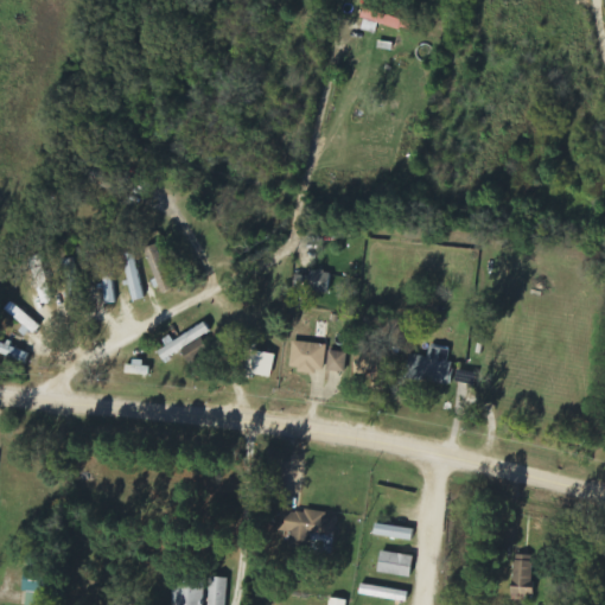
[(411,20),(361,6),(358,17),(408,31),(411,20)]
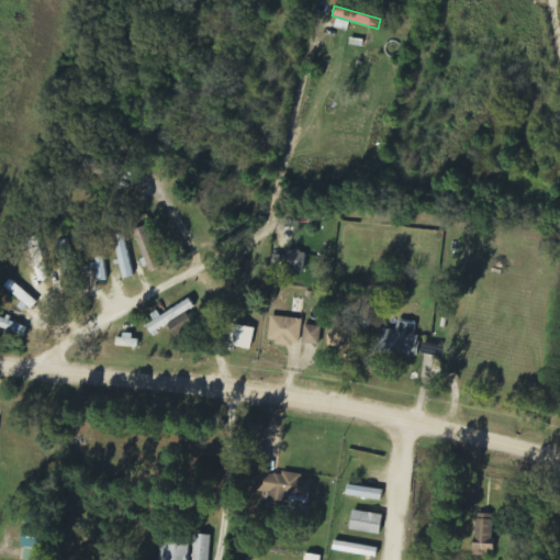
[(120,277),(131,276),(126,233),(115,234),(120,277)]
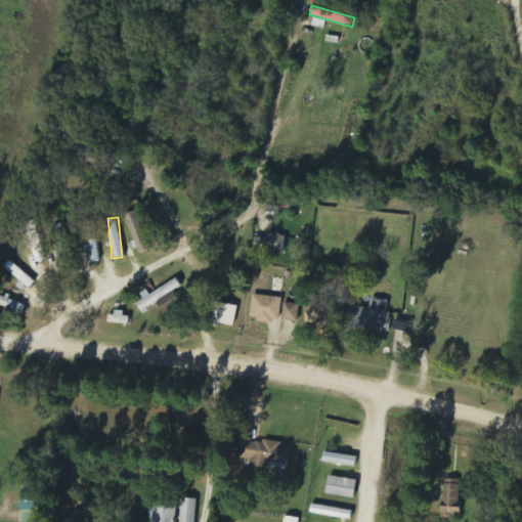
[(45,259),(33,219),(24,222),(35,261),(45,259)]
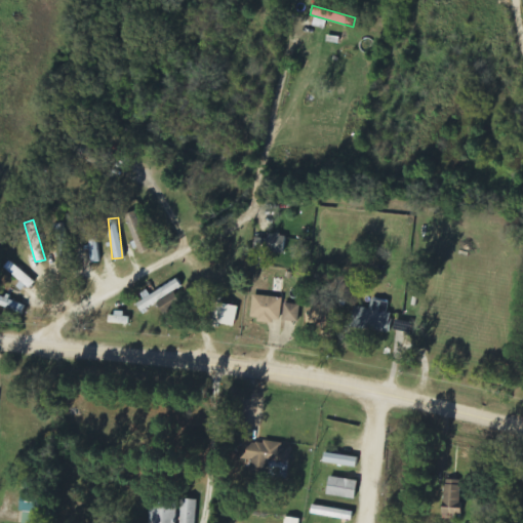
[(57,262),(70,259),(66,222),(53,224),(57,262)]
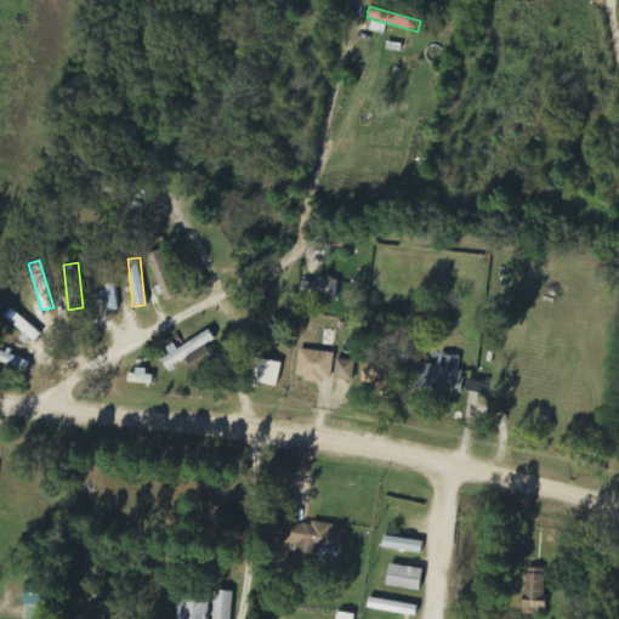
[(297,293),(333,299),(336,278),(316,274),(314,282),(300,279),(297,293)]
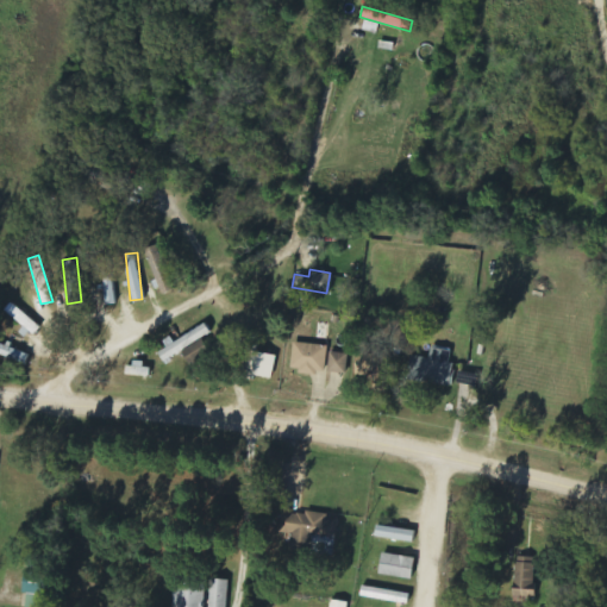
[(102,304),(114,302),(112,275),(100,276),(102,304)]
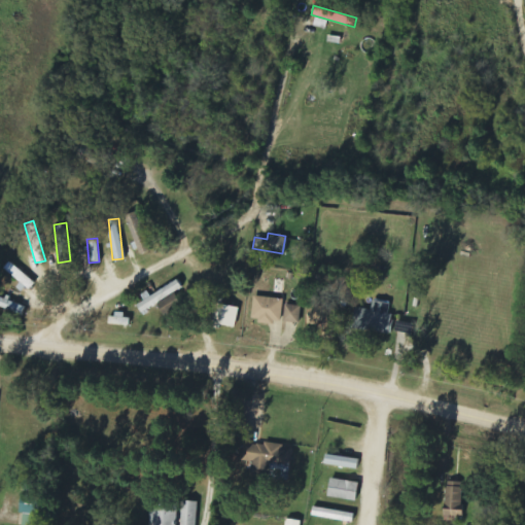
[(2,267),(27,288),(33,282),(8,259),(2,267)]
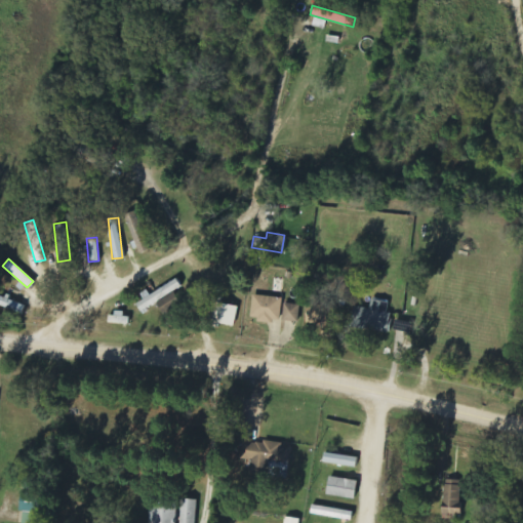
[(249,318),(279,321),(281,296),(252,293),(249,318)]
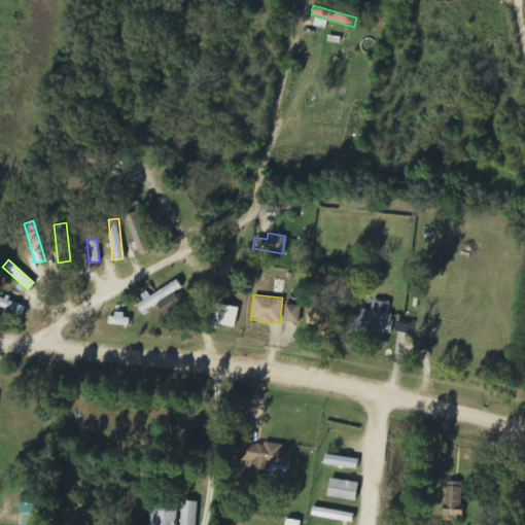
[(391,312),(388,312),(388,300),(372,299),(371,311),(362,311),(362,317),(358,317),(358,329),(391,330),(391,312)]
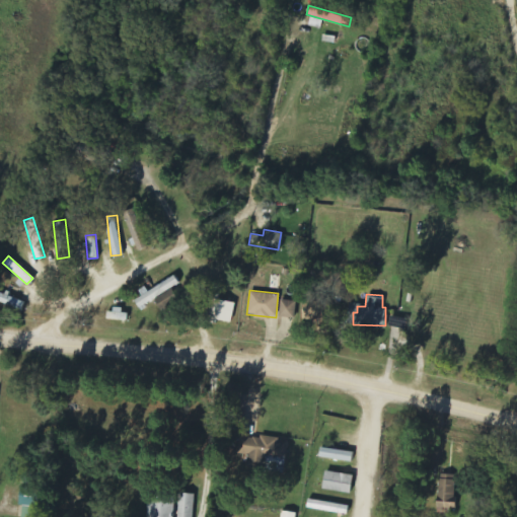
[(231,320),(233,300),(208,298),(206,317),(231,320)]
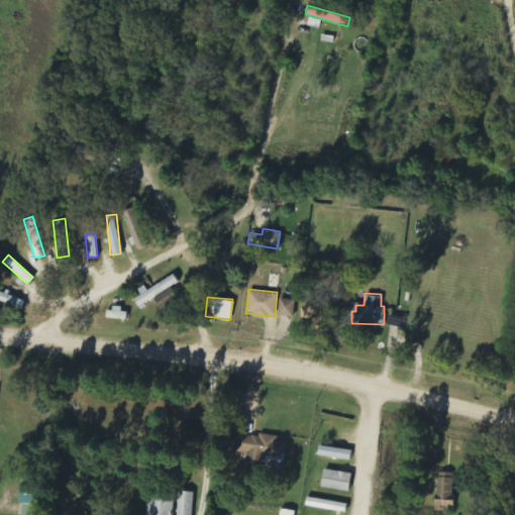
[(278,315),(293,316),(294,299),(279,298),(278,315)]
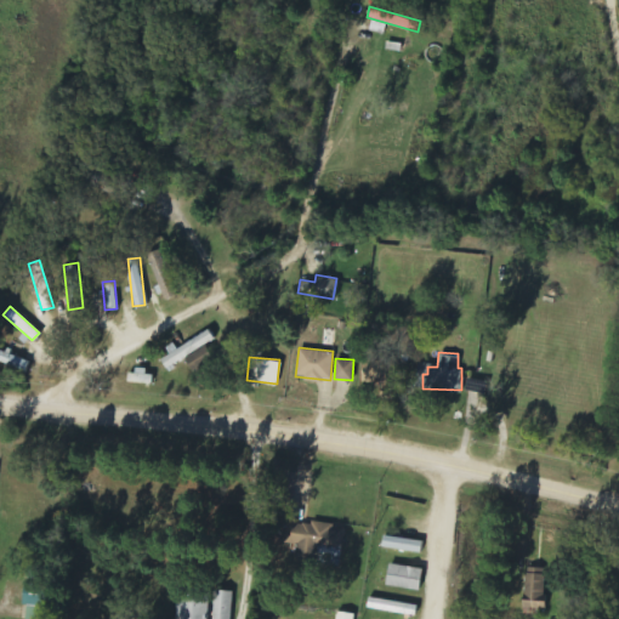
[(151,382),(152,370),(128,369),(126,382),(151,382)]
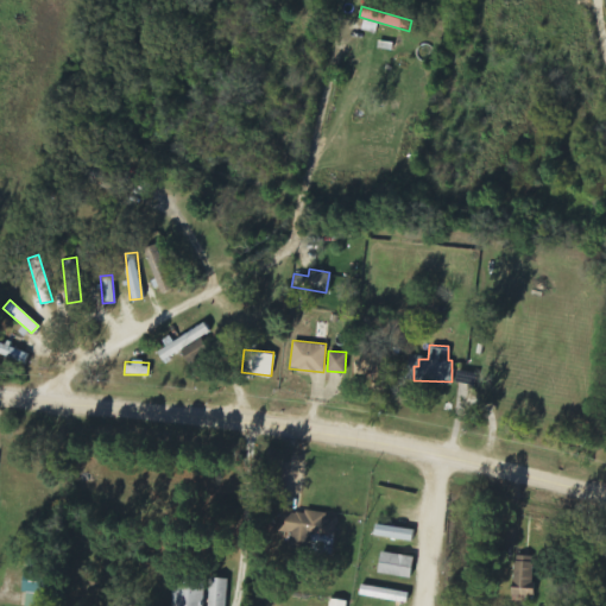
[(278,530),(291,531),(291,534),(334,536),(335,513),(279,510),(278,530)]
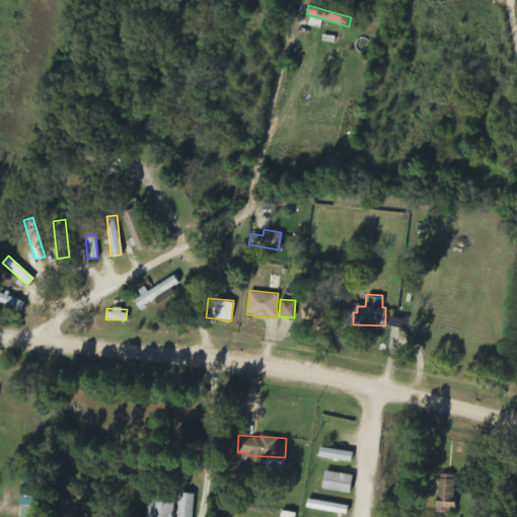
[(317,455),(352,461),(353,451),(319,446),(317,455)]
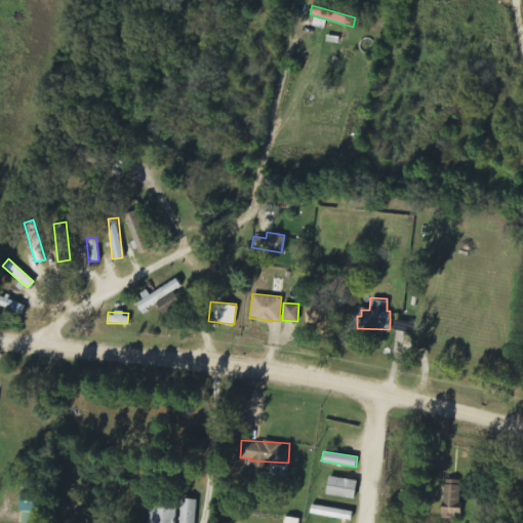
[(356,480),(328,475),(324,493),(353,498),(356,480)]
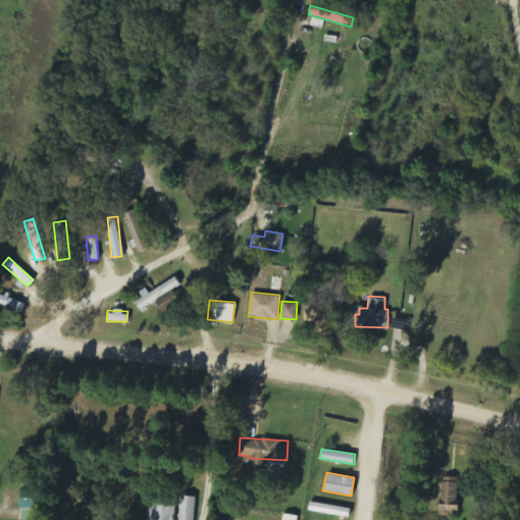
[(457,476),(439,476),(438,513),(456,513),(457,476)]
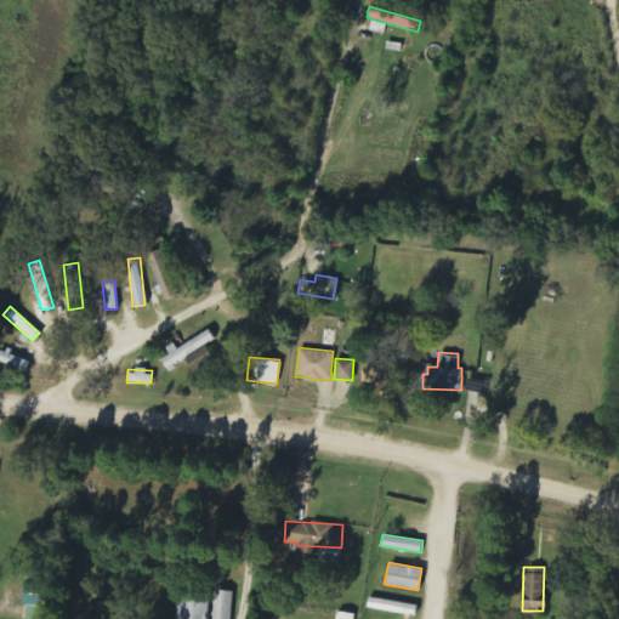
[(230,618),(231,590),(214,589),(211,618),(204,618),(205,588),(177,585),(175,618),(230,618)]
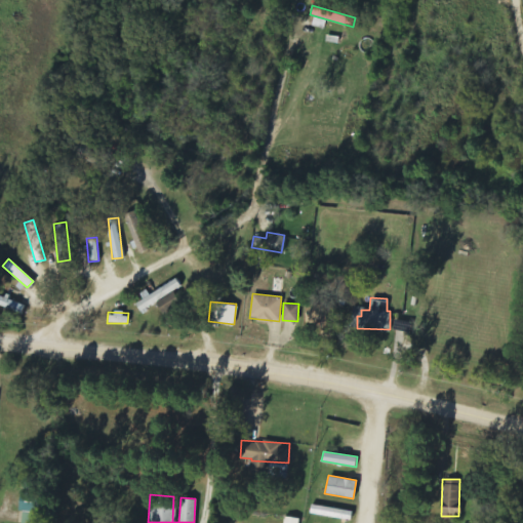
[(310,514),(352,518),(353,509),(311,505),(310,514)]
